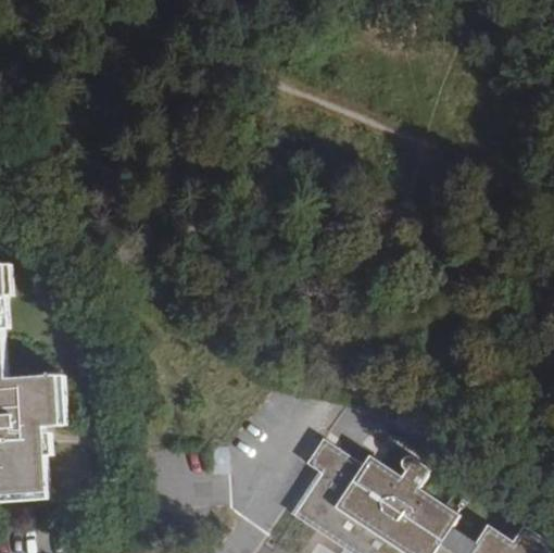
[(12,262),(7,263),(8,294),(15,293),(12,262)]
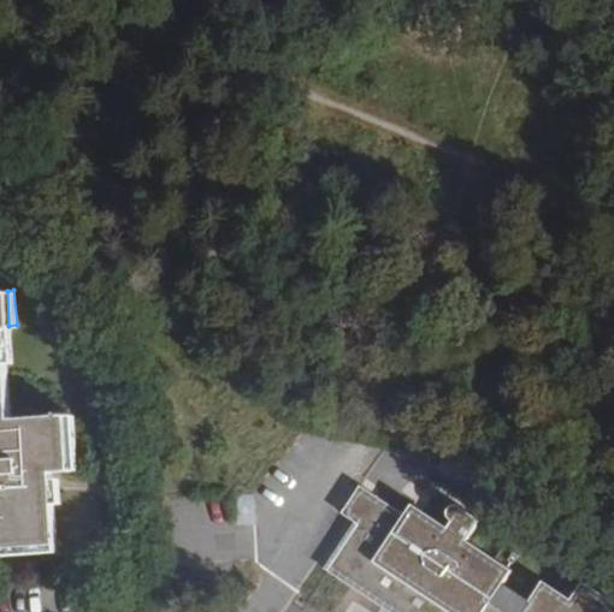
[(0,546),(55,542),(49,470),(70,469),(66,416),(9,417),(9,403),(0,403),(0,546)]
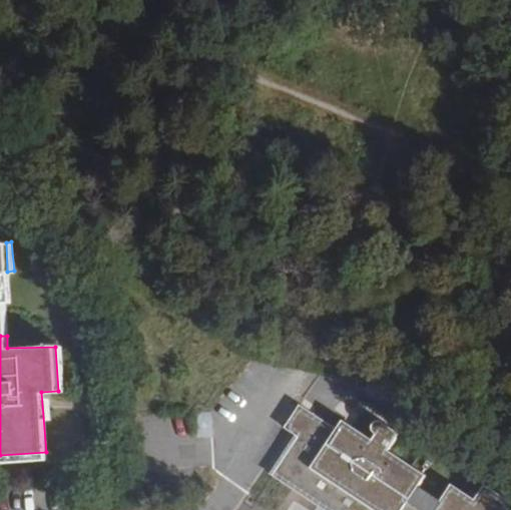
[(55,347),(58,391),(64,391),(60,346),(55,347)]
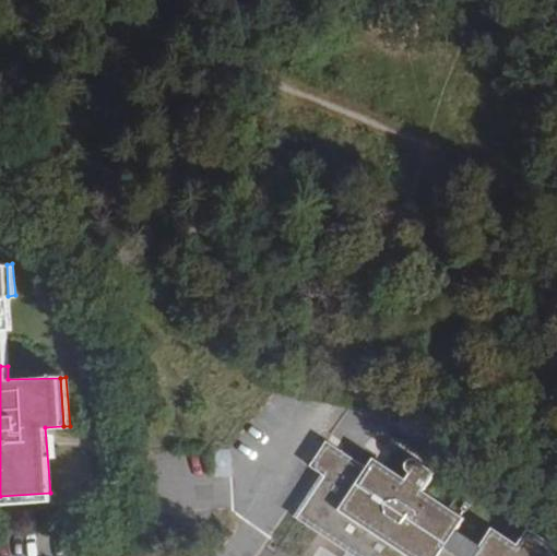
[(422,491),(405,478),(372,457),(367,466),(327,440),(309,463),(322,473),(295,516),(354,555),(553,555),(556,551),(556,547),(528,529),(517,543),(493,527),(473,555),(463,555),(446,543),(463,518),(422,491)]
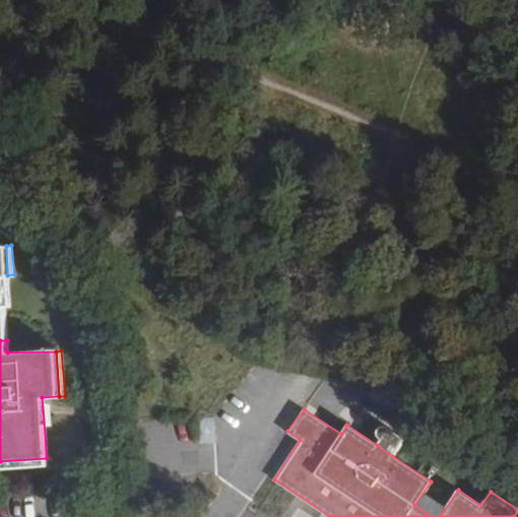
[(381,440),(377,445),(392,456),(405,438),(385,424),(379,426),(376,432),(381,440)]
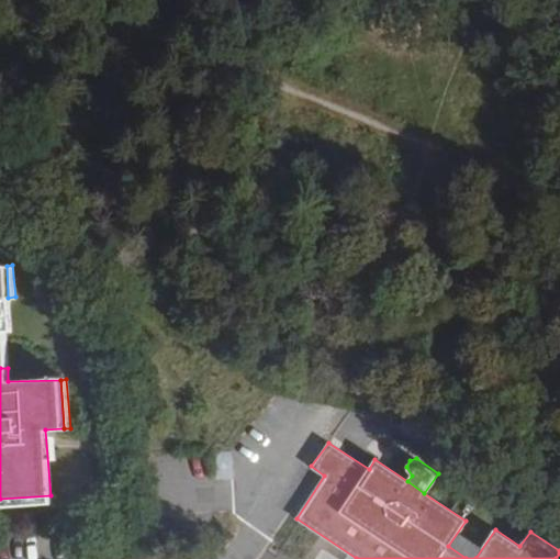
[(51,495),(0,499),(0,505),(52,502),(51,495)]
